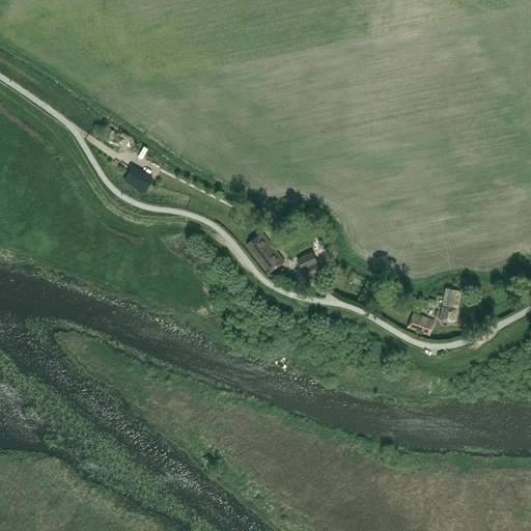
[(284,261),(262,233),(247,246),(269,274),(284,261)]
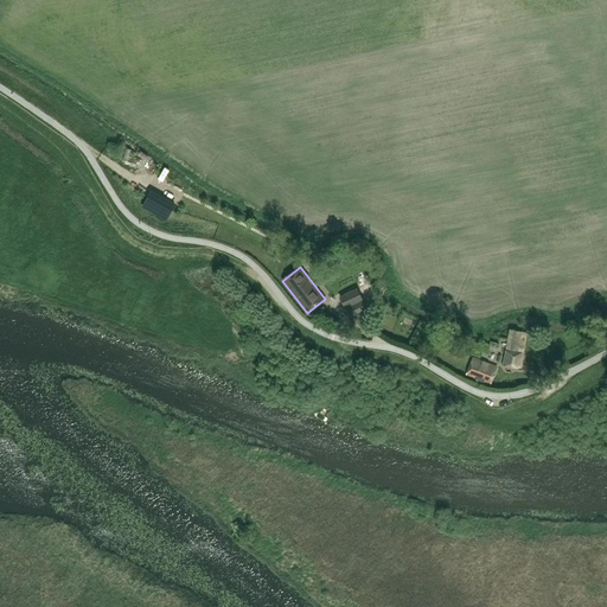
[(368,310),(357,288),(339,296),(345,308),(350,307),(353,315),(368,310)]
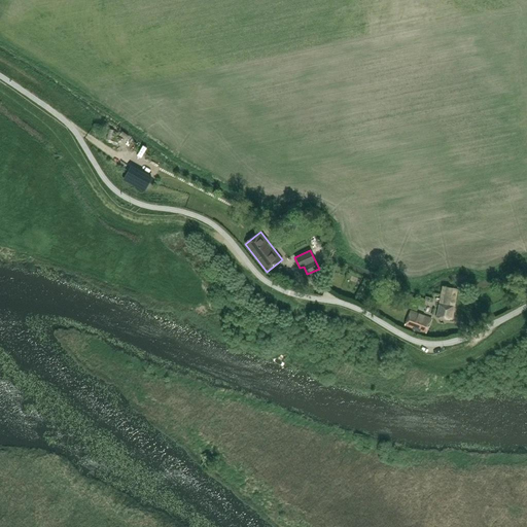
[(454,307),(457,289),(443,287),(436,317),(450,319),(452,307),(454,307)]
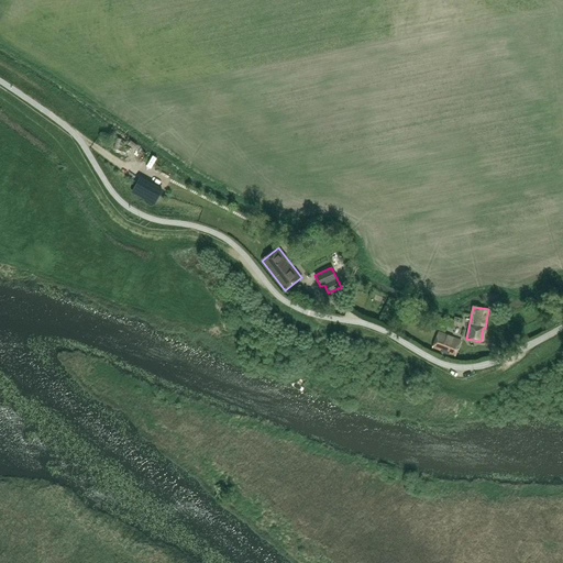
[(435,328),(444,332),(449,323),(440,319),(435,328)]
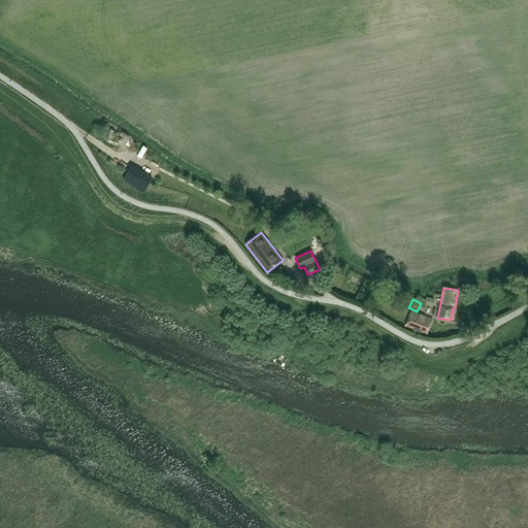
[(426,335),(432,319),(410,311),(405,327),(426,335)]
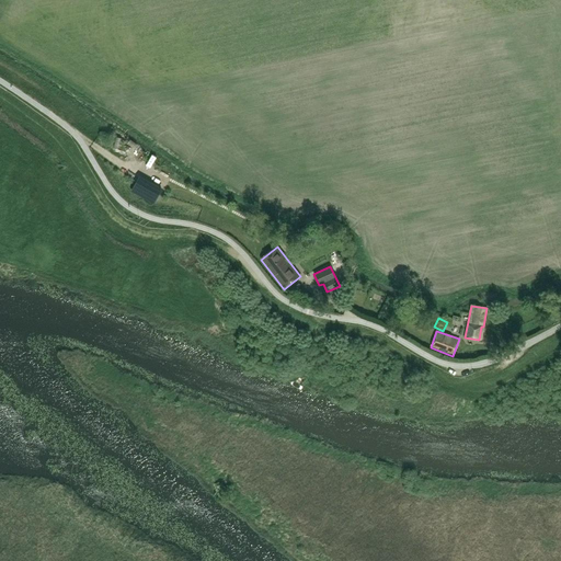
All buildings are outlined.
